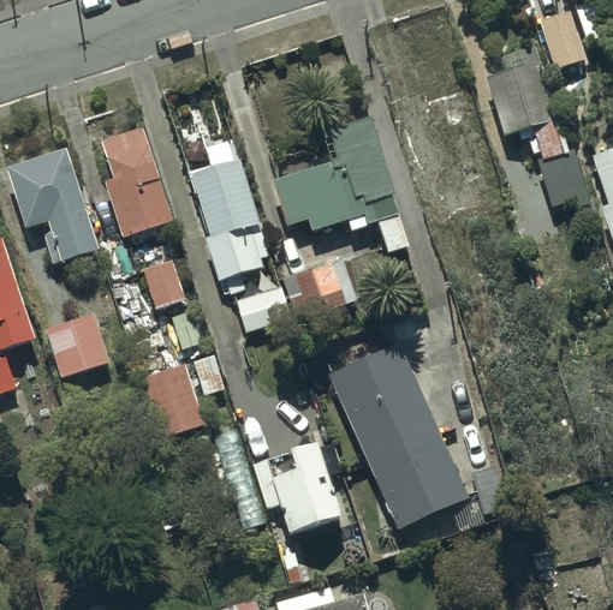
[(569,11),(537,21),(553,69),(584,59),(569,11)]
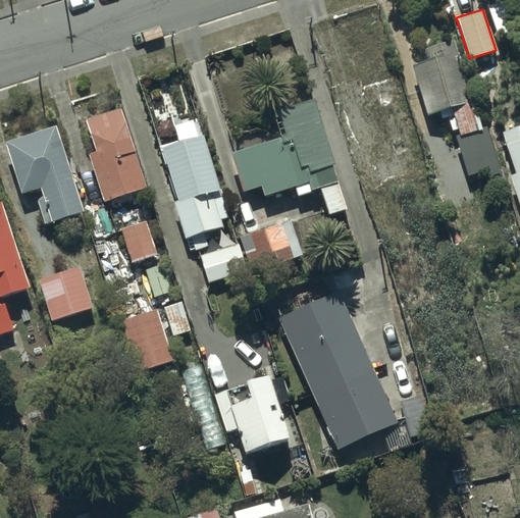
[(456,39),(423,48),(426,57),(411,61),(427,116),(442,112),(444,117),(453,115),(459,136),(481,130),(456,39)]
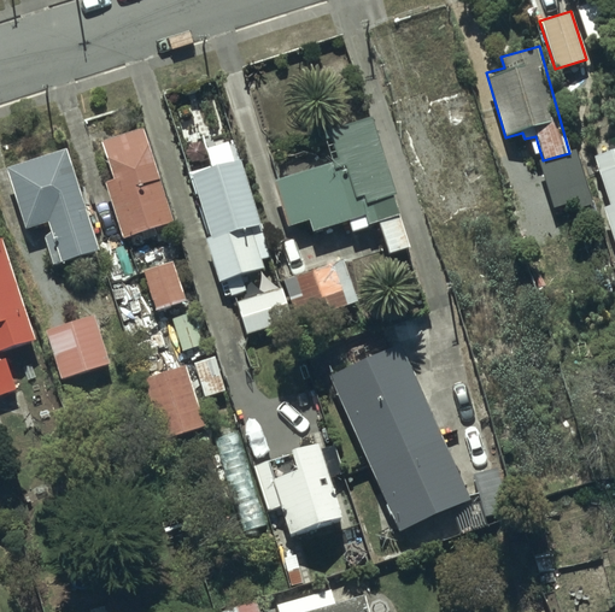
[(370,112),(323,127),(333,158),(274,177),(288,223),(309,216),(316,239),(379,219),(388,248),(411,241),(370,112)]
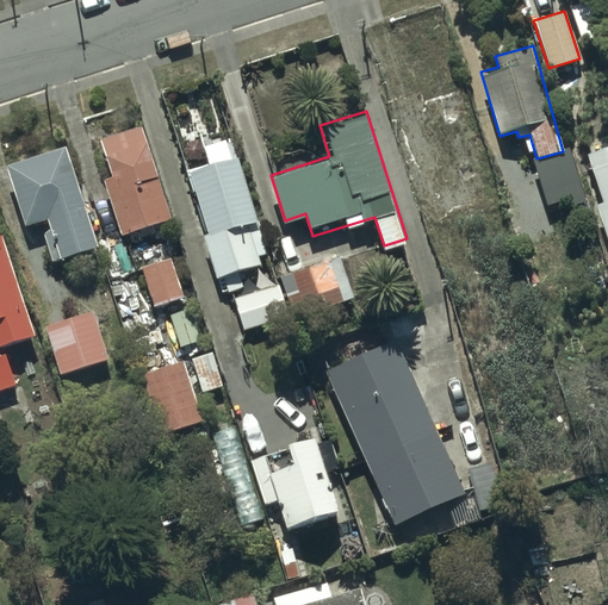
[(137,125),(94,138),(105,175),(98,178),(116,234),(166,218),(137,125)]
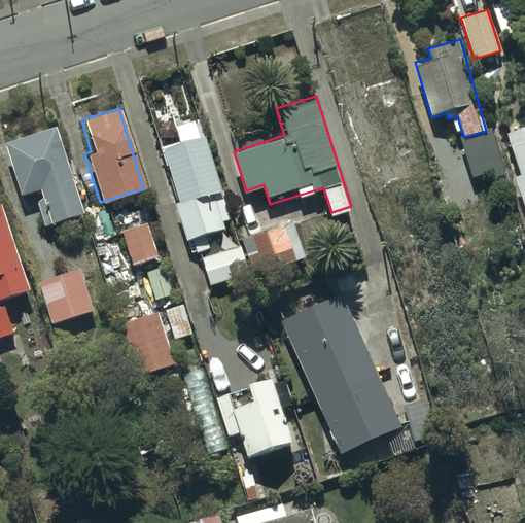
[(59,126),(6,142),(23,195),(42,189),(45,199),(38,201),(46,225),(85,213),(59,126)]
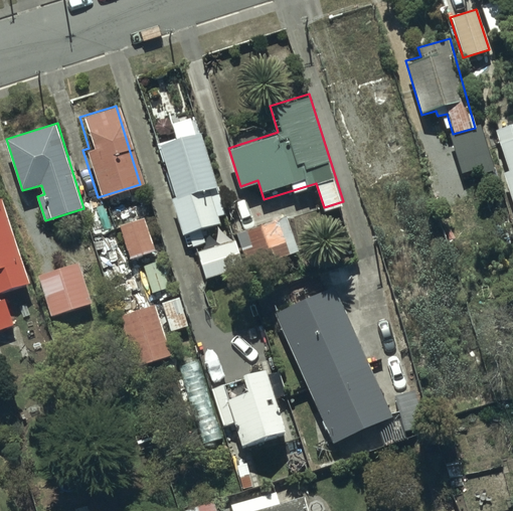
[(512,125),(496,131),(508,170),(503,172),(512,203),(512,125)]
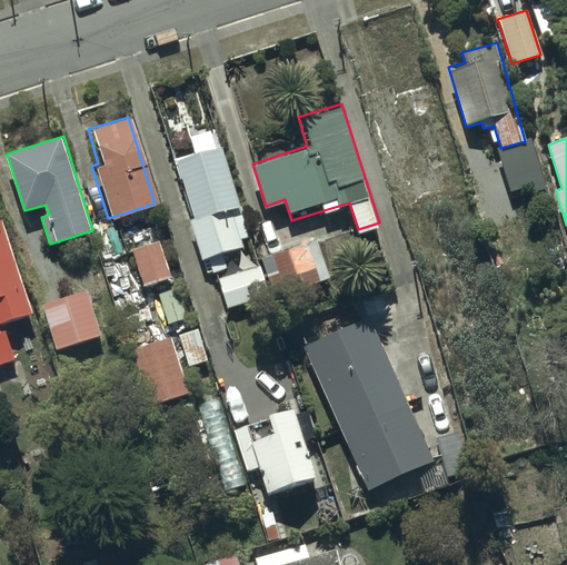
[(222,146),(176,160),(194,219),(189,220),(201,259),(242,246),(231,210),(241,207),(222,146)]
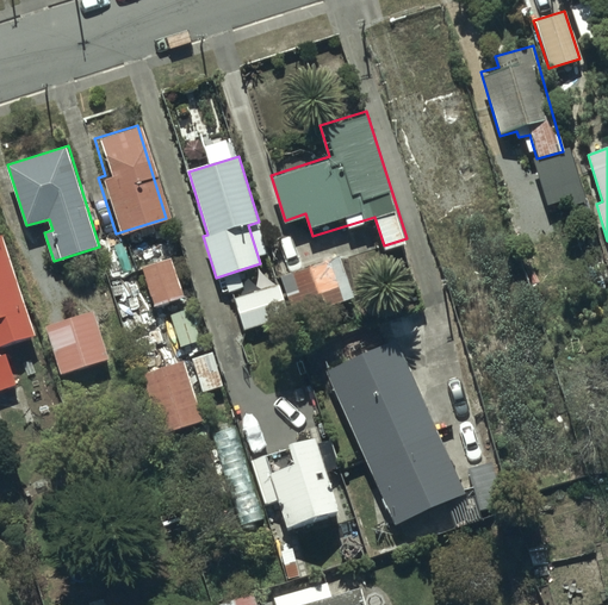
[(0,391),(14,386),(4,353),(0,355),(0,344),(33,334),(0,238),(0,391)]
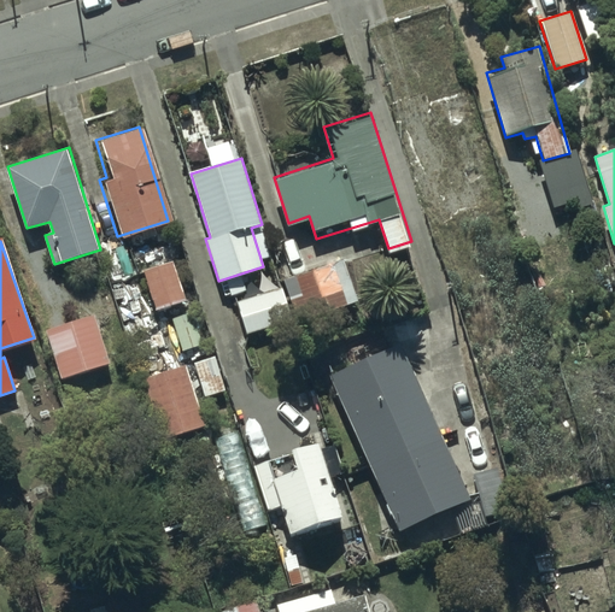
[(292,283),(302,315),(303,318),(353,302),(340,262),(290,278),(292,283)]
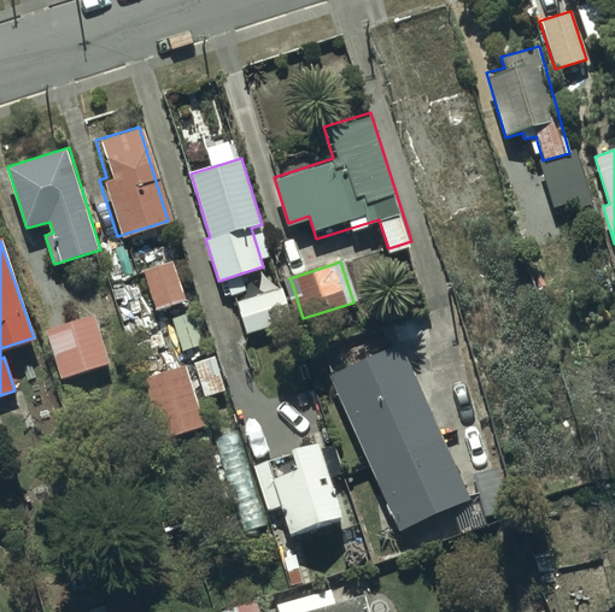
[(171,263),(141,271),(154,311),(183,301),(171,263)]
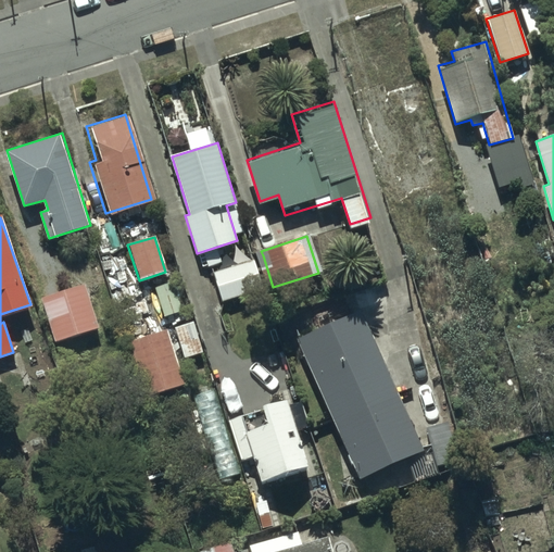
[(272,284),(263,255),(208,271),(217,301),(272,284)]
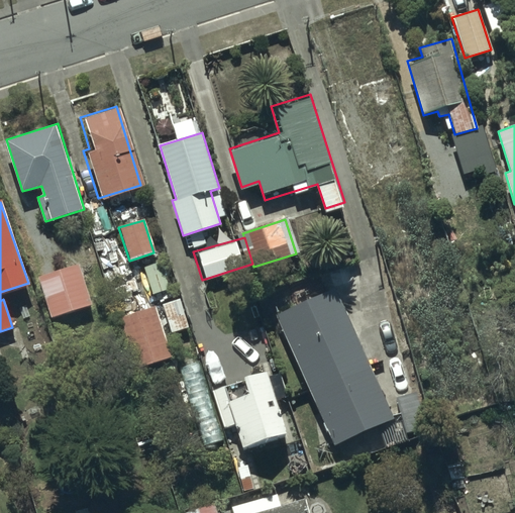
[(75,263),(34,275),(46,317),(87,305),(75,263)]
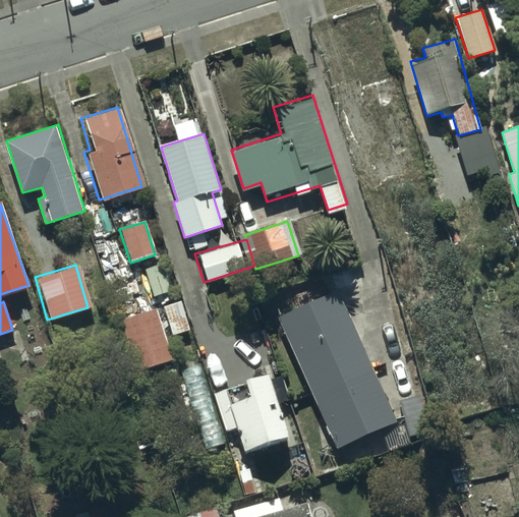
[(333,291),(273,318),(332,449),(391,422),(333,291)]
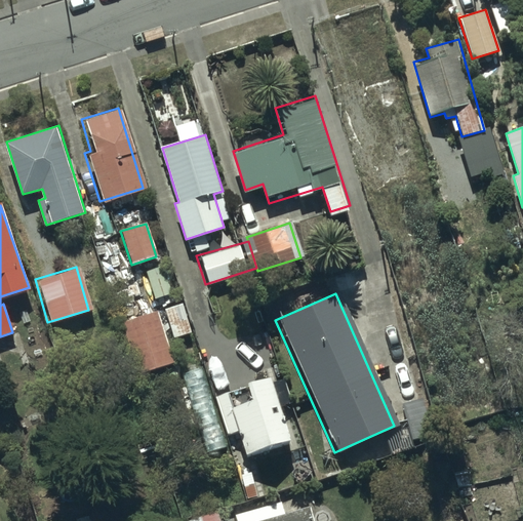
[(183,304),(164,310),(174,338),(192,332),(183,304)]
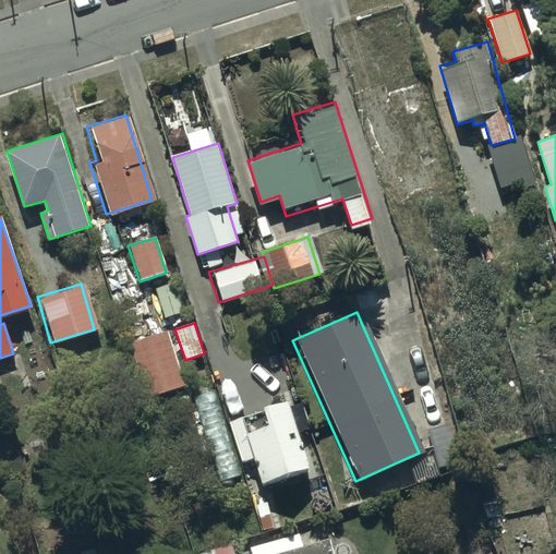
[(167,332),(127,344),(144,399),(154,396),(160,419),(191,409),(167,332)]
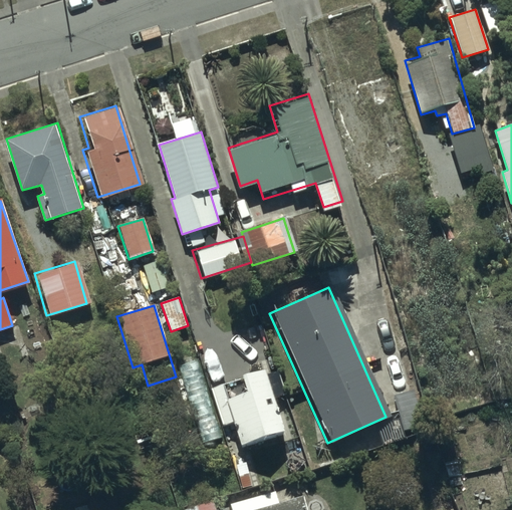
[(265,374),(264,370),(211,386),(223,425),(233,422),(239,446),(284,433),(273,396),(285,393),(278,370),(265,374)]
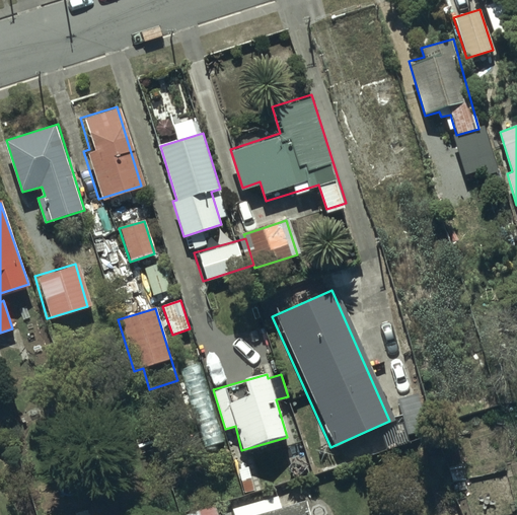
[(423,389),(393,397),(408,442),(437,433),(423,389)]
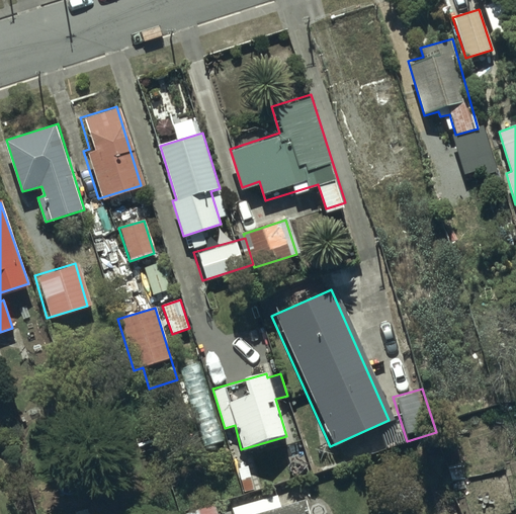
[(278,494),(230,509),(231,513),(308,513),(304,500),(281,506),(278,494)]
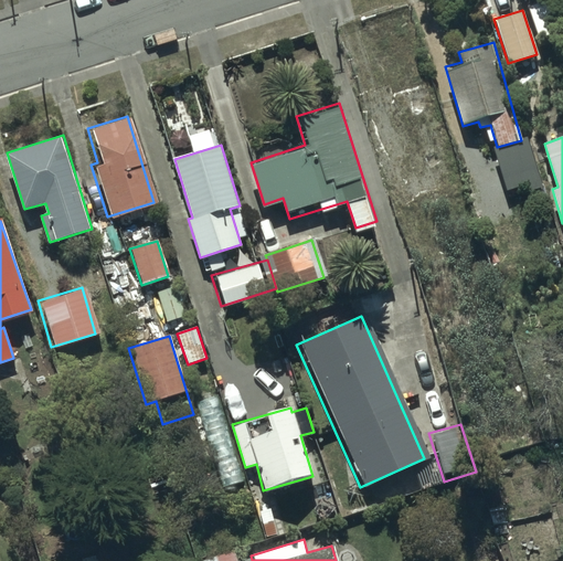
[(236,560),(233,549),(194,559),(194,560),(236,560)]
